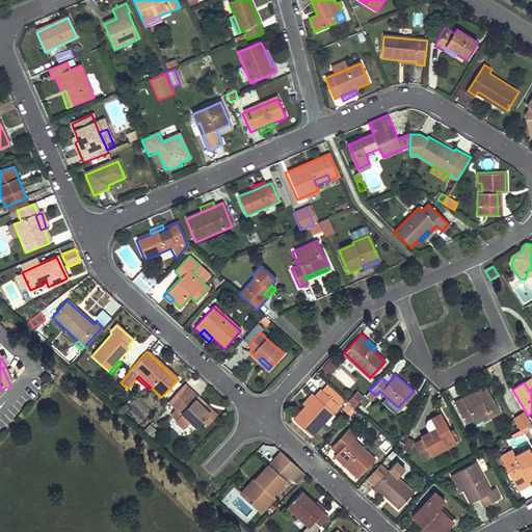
[(324,383),(319,390),(337,406),(342,400),(324,383)]
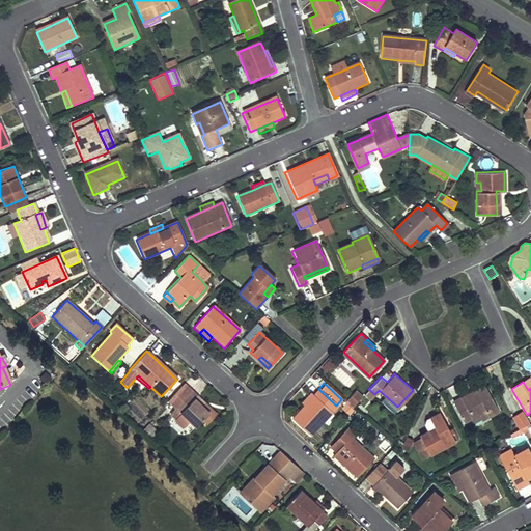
[(183,384),(166,400),(173,408),(168,413),(174,419),(173,420),(182,427),(188,421),(194,427),(200,420),(207,414),(193,399),(196,397),(183,384)]
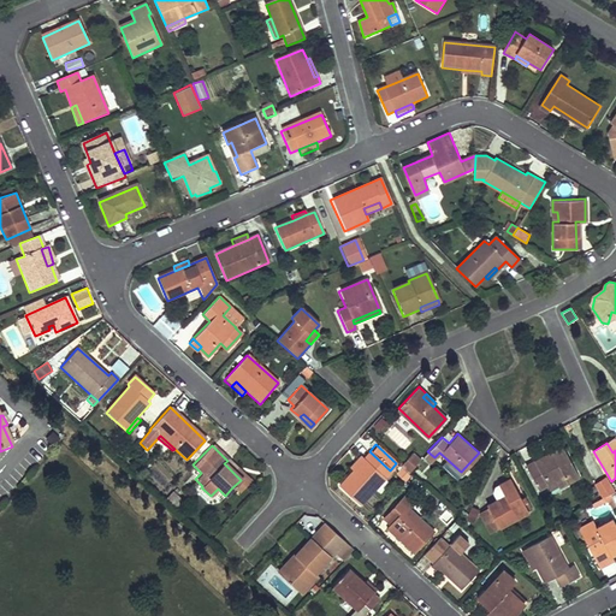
[(545,484),(548,487),(556,484),(564,479),(566,481),(578,477),(562,448),(526,466),(537,489),(545,484)]
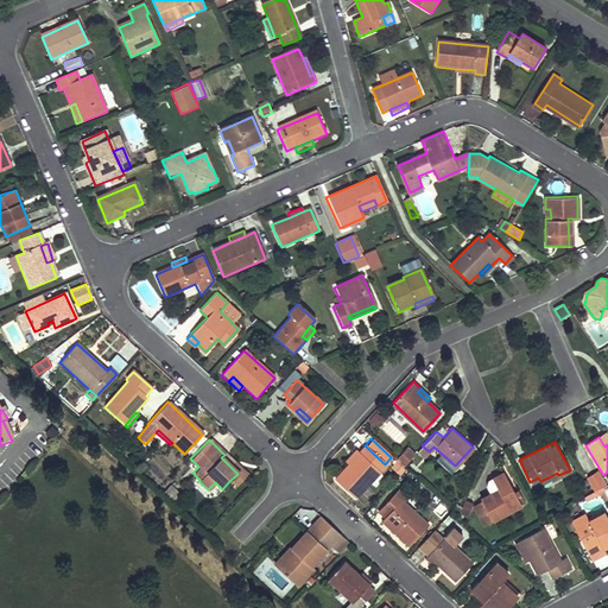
[(334,480),(353,498),(385,464),(365,445),(359,453),(347,464),(334,480)]
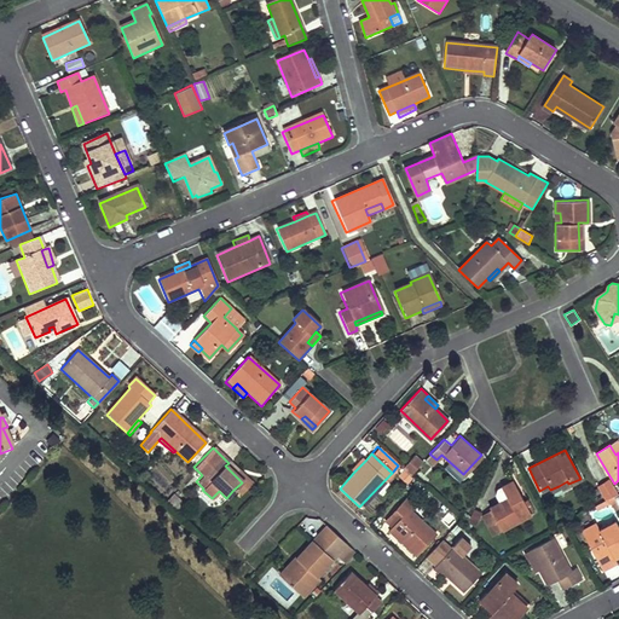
[(410,482),(423,460),(412,453),(399,476),(410,482)]
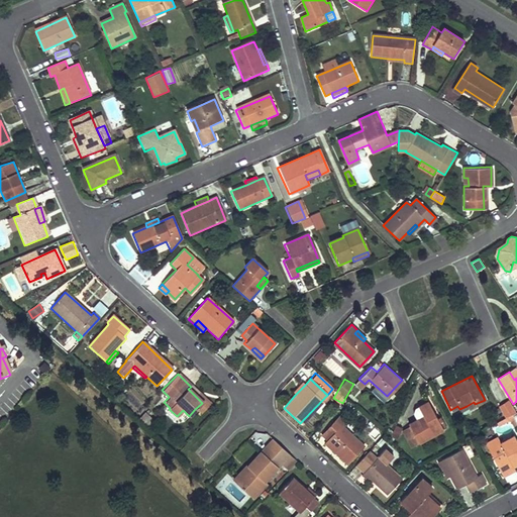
[(305,385),(302,383),(293,393),(295,395),(305,385)]
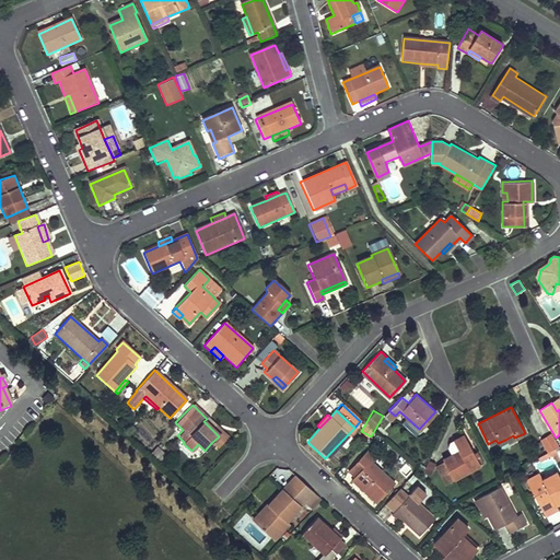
[(225,436),(222,433),(219,436),(211,443),(216,447),(225,436)]
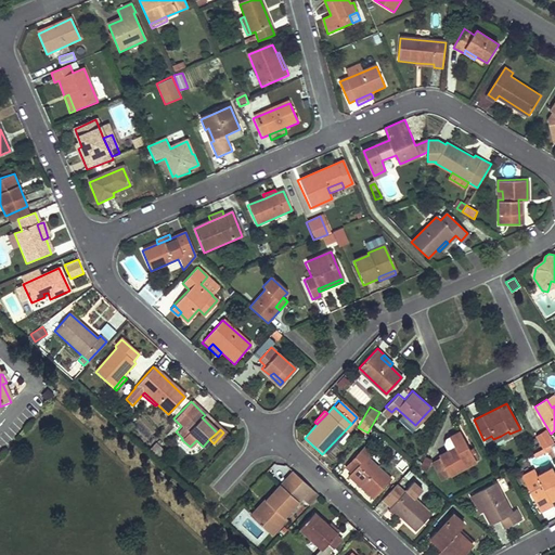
[(551,443),(544,430),(534,436),(542,449),(547,446),(551,443)]
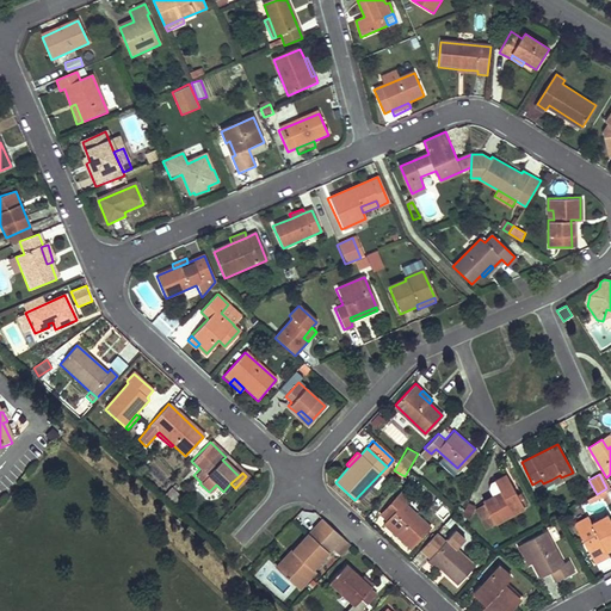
[(525,510),(513,486),(483,501),(485,505),(495,526),(525,510)]
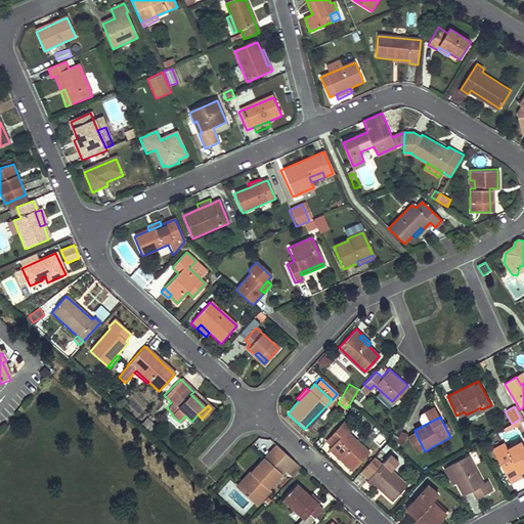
[(523,433),(517,421),(512,424),(503,428),(505,432),(517,426),(521,434),(523,433)]
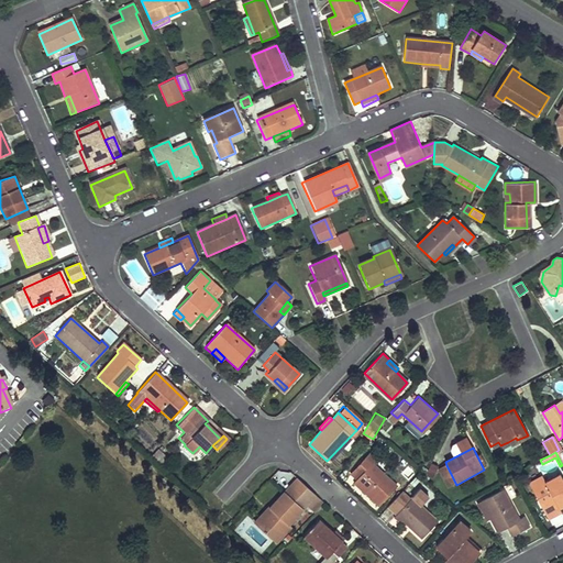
[(370,455),(351,475),(357,481),(355,483),(378,505),(395,487),(373,465),(376,462),(370,455)]
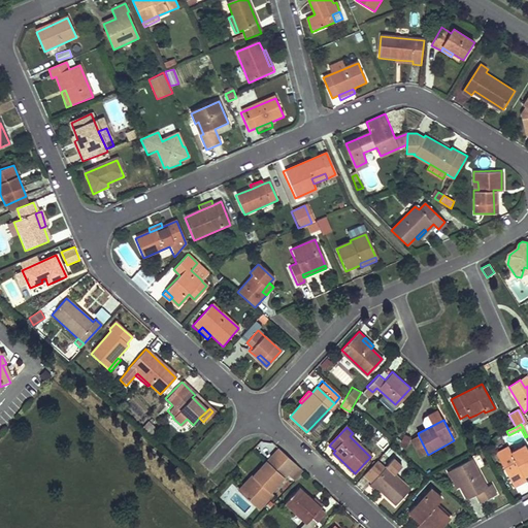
[(428,455),(419,436),(410,440),(420,459),(428,455)]
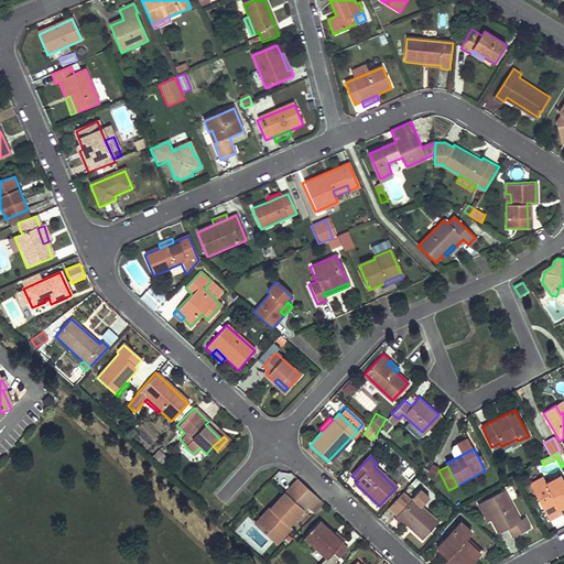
[(563,480),(563,481),(560,475),(545,483),(542,476),(531,481),(537,492),(533,494),(546,520),(555,516),(551,507),(554,505),(556,508),(557,508),(563,503),(563,480)]
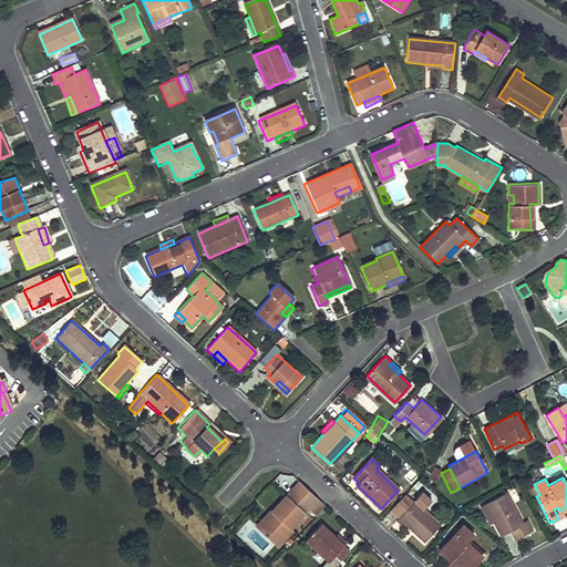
[(297,483),(285,495),(288,498),(300,486),(297,483)]
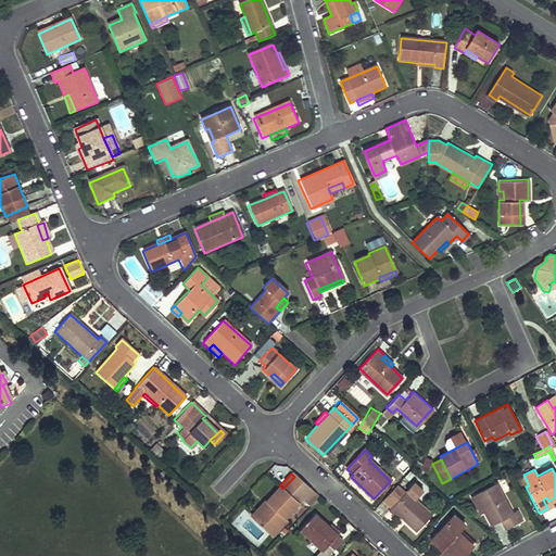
[(529,485),(523,475),(520,477),(526,487),(529,485)]
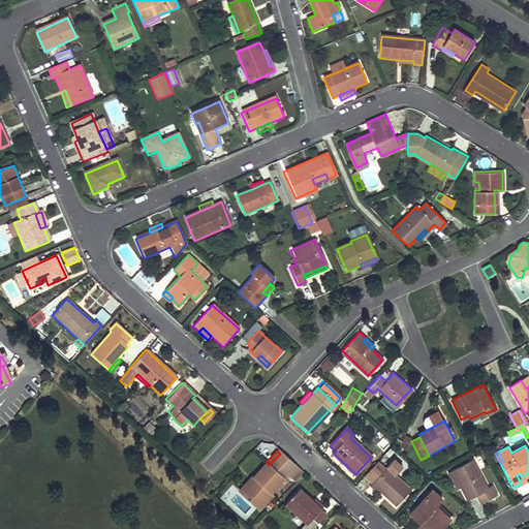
[(271,492),(293,466),(280,454),(269,465),(266,462),(252,477),(254,479),(241,495),(258,509),(273,494),(271,492)]
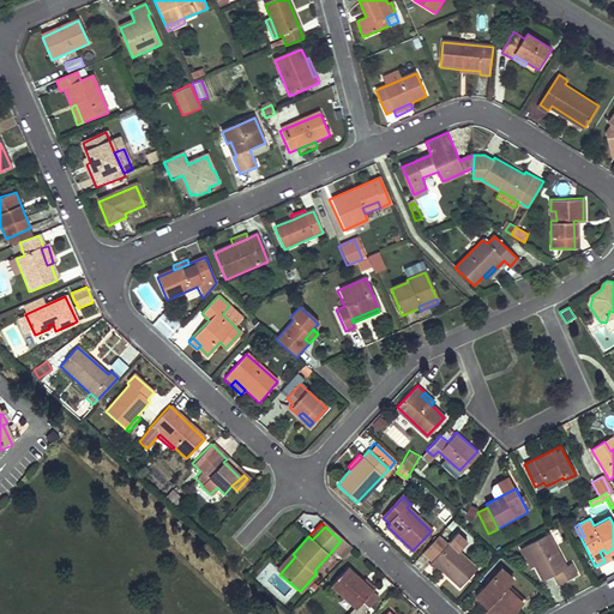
[(385,529),(410,553),(413,551),(387,527),(385,529)]
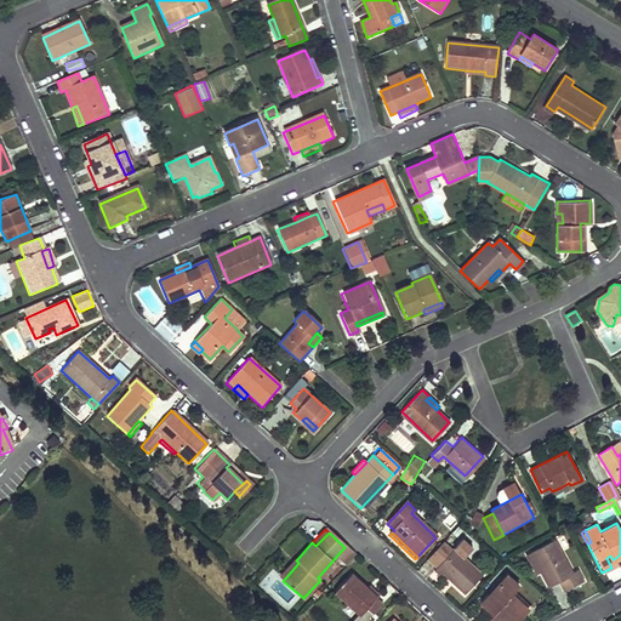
[(472,548),(463,540),(453,551),(436,569),(433,571),(439,577),(442,575),(462,596),(482,576),(463,558),(472,548)]
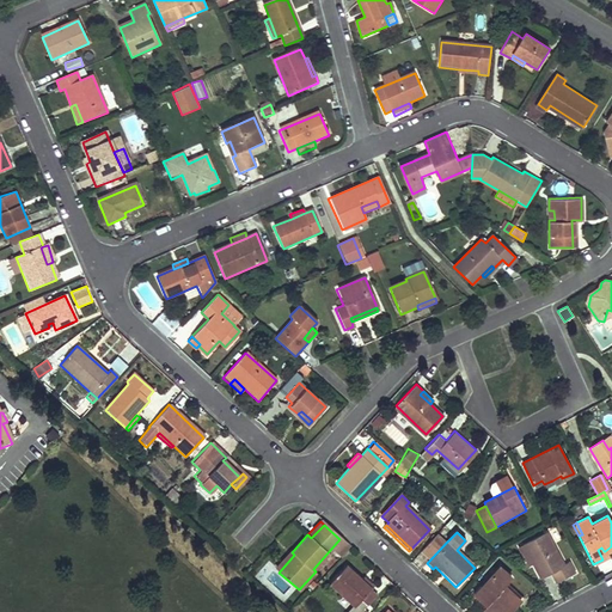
[(446,543),(436,533),(420,552),(429,561),(446,543)]
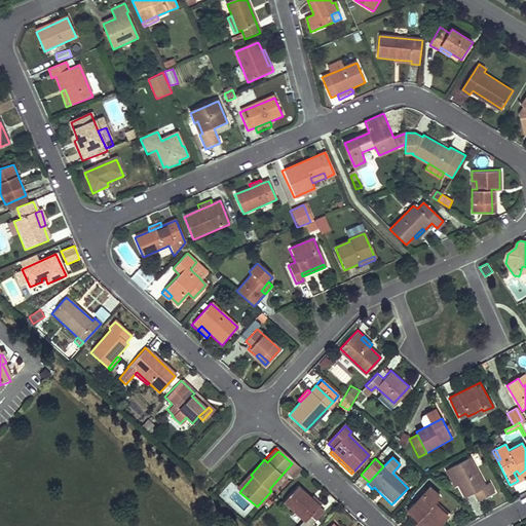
[(477,501),(493,492),(488,484),(484,486),(468,458),(448,468),(458,486),(463,497),(473,492),(477,501)]
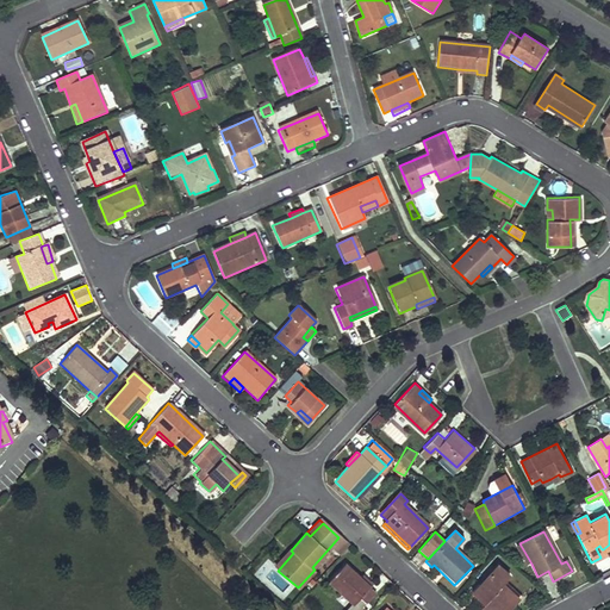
[(531,564),(520,543),(515,546),(526,566),(531,564)]
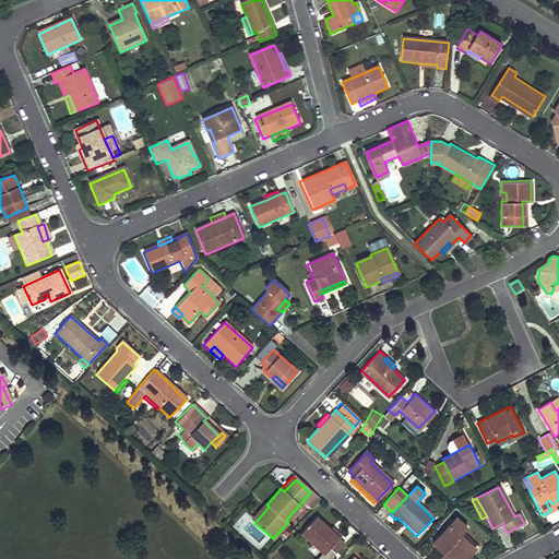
[(265,503),(251,520),(254,523),(269,507),(266,504),(265,503)]
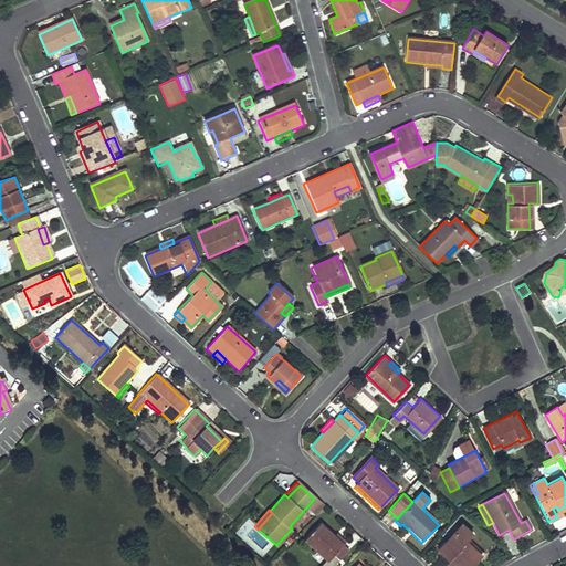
[(334,537),(320,525),(305,541),(327,561),(322,565),(336,565),(335,565),(342,558),(336,554),(343,546),(334,537)]
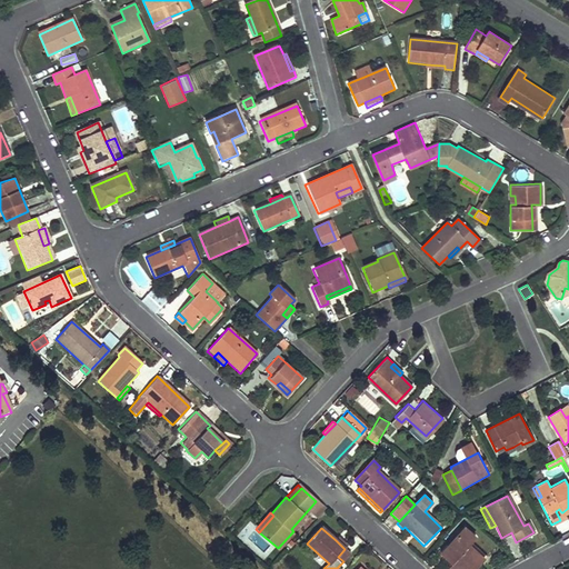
[(472,568),(483,558),(468,543),(473,539),(462,529),(438,556),(449,566),(452,568),(472,568)]
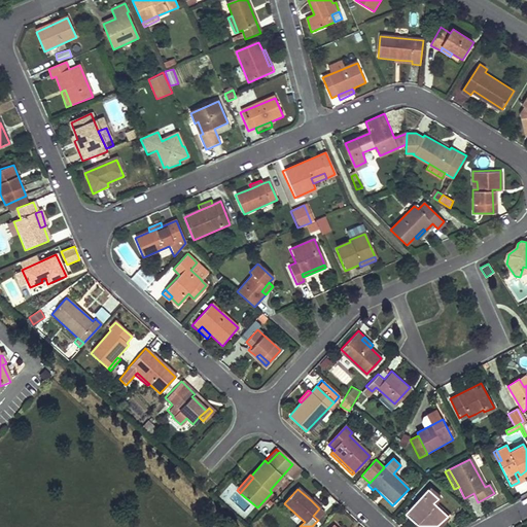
[(322,505),(313,497),(311,500),(319,508),(322,505)]
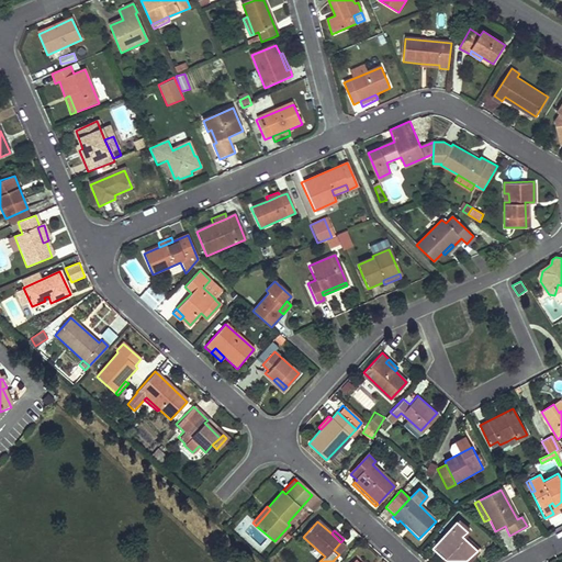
[(346,547),(340,542),(334,550),(339,554),(346,547)]
